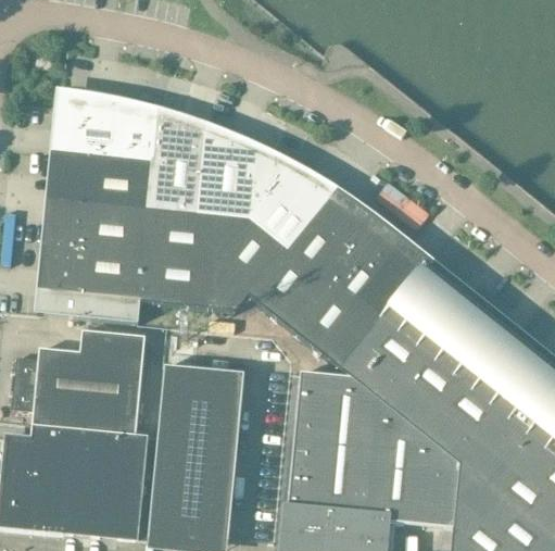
[(46,292),(43,315),(138,324),(140,302),(235,311),(248,295),(350,376),(459,464),(453,528),(451,550),(554,550),(554,368),(552,367),(532,351),(516,338),(496,323),(479,309),(458,292),(424,264),(403,248),(386,234),(366,218),(350,208),(327,191),(307,180),(290,171),(268,160),(243,148),(223,139),(203,132),(179,124),(155,116),(138,112),(110,105),(87,101),(65,99),(62,127),(60,151),(58,174),(52,223),(49,267),(46,292)]
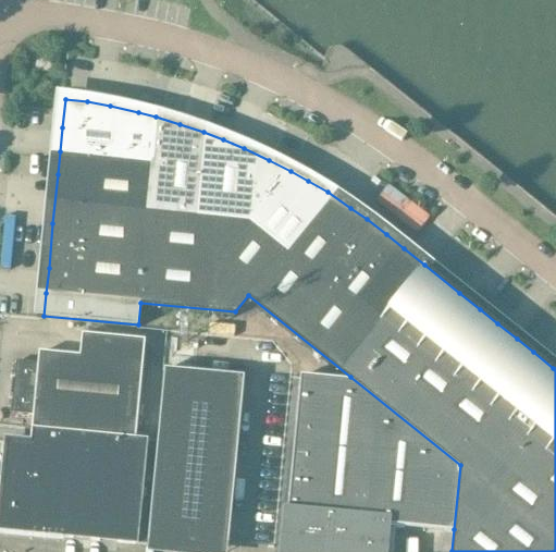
[(136,436),(146,338),(83,331),(82,332),(83,332),(81,353),(39,348),(38,359),(16,357),(15,376),(12,376),(11,391),(13,391),(12,409),(34,412),(32,426),(136,436)]
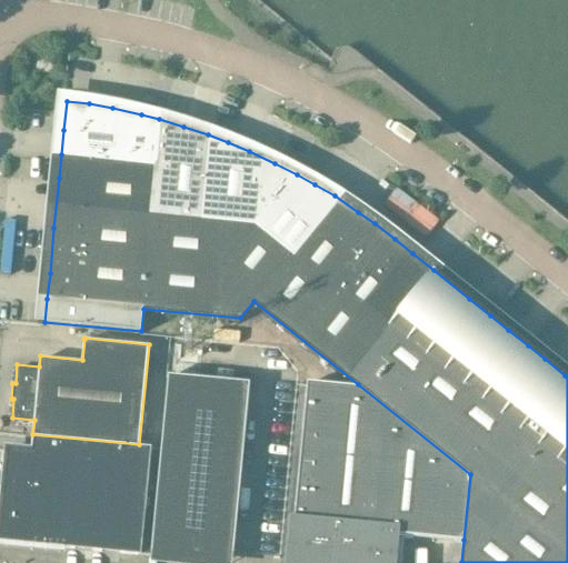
[(221,364),(221,376),(247,378),(248,367),(221,364)]
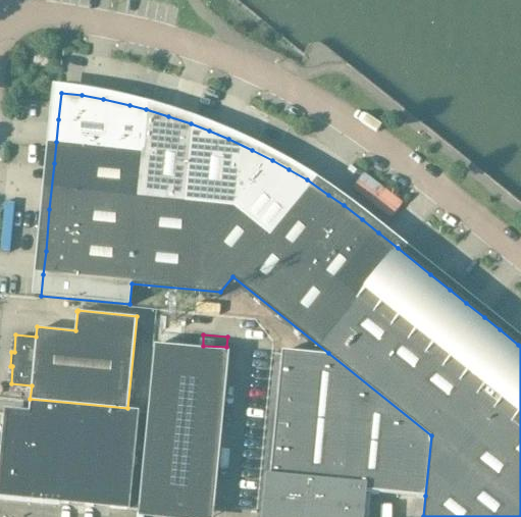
[(214,502),(229,350),(154,343),(139,507),(196,512),(196,504),(212,506),(212,508),(214,508),(214,502)]
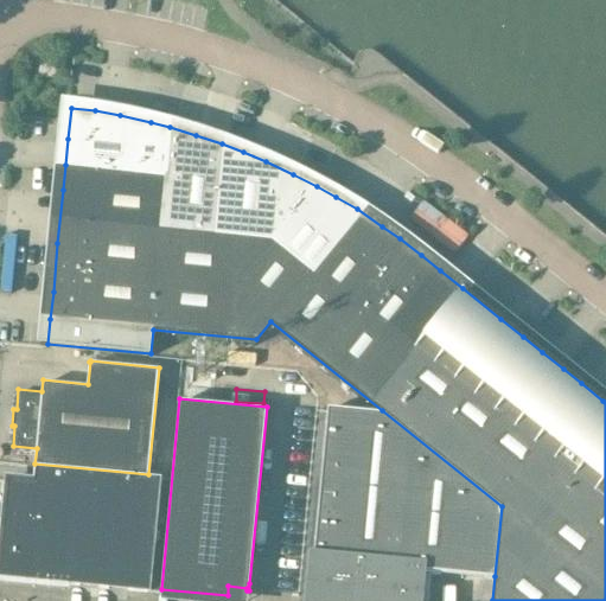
[(495,576),(502,506),(382,410),(327,406),(308,600),(416,600),(421,569),(495,576)]
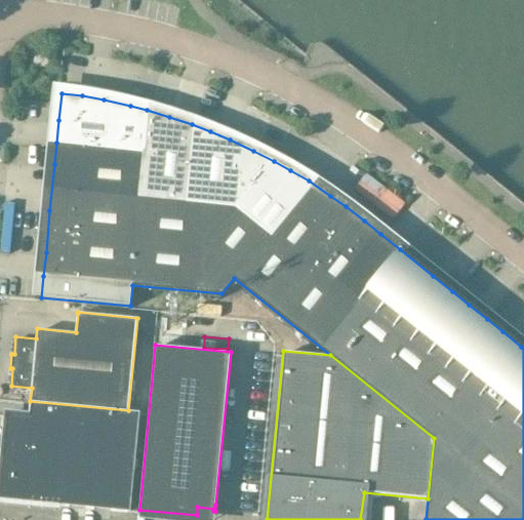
[(137,411),(128,410),(30,401),(29,414),(6,412),(0,478),(0,495),(69,503),(86,505),(128,508),(137,411)]
